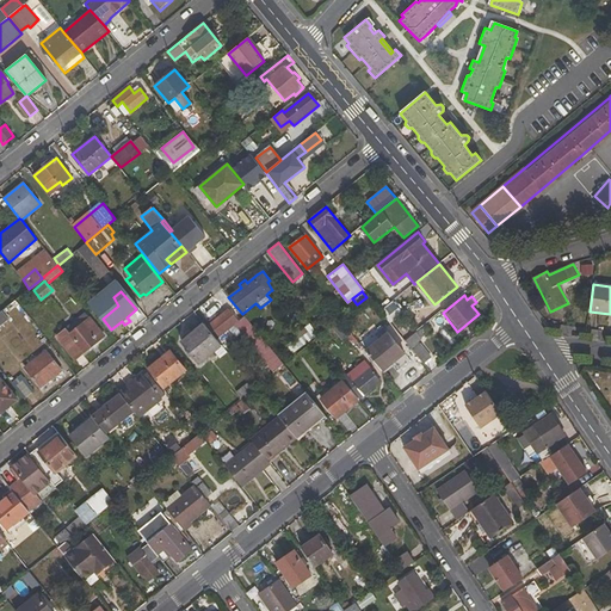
[(234,325),(273,372),(283,365),(244,316),(239,321),(228,308),(205,327),(216,340),(234,325)]
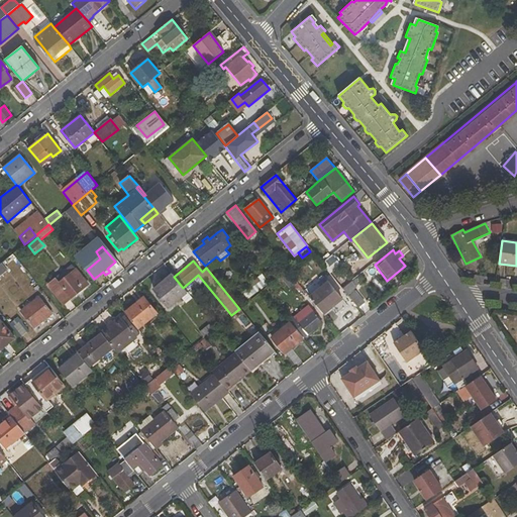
[(75,269),(71,265),(55,278),(59,282),(75,269)]
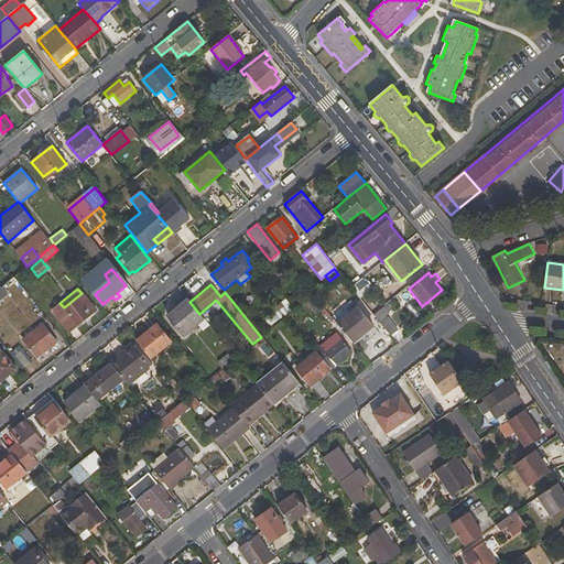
[(82,293),(64,307),(60,303),(51,310),(68,332),(95,310),(82,293)]
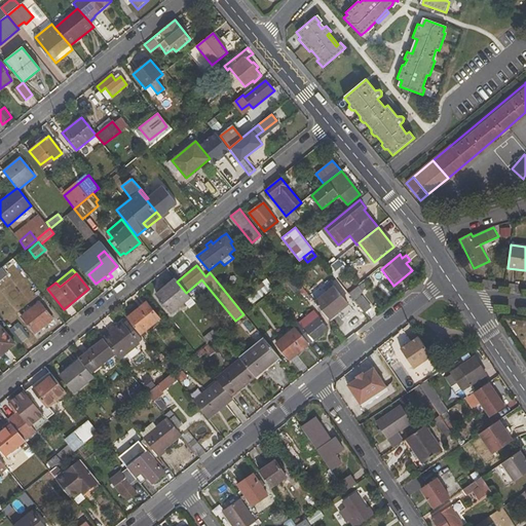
[(172,313),(190,298),(186,293),(177,282),(175,279),(156,294),(172,313)]
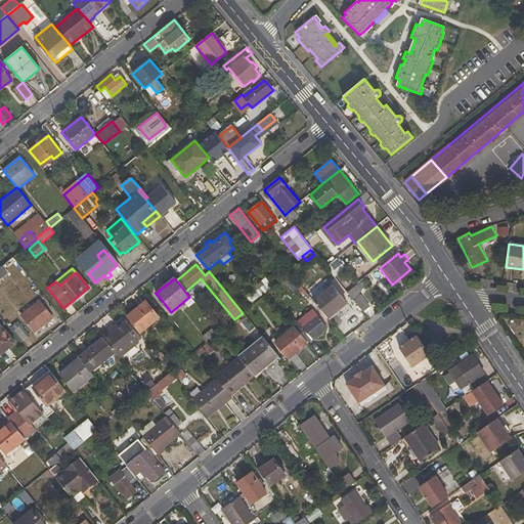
[(333,285),(313,301),(328,318),(347,303),(333,285)]
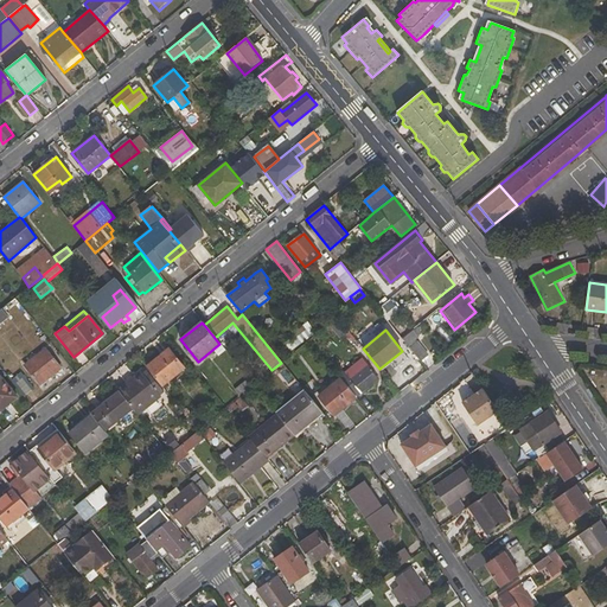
[(414,330),(403,339),(421,362),(428,356),(416,339),(419,337),(414,330)]
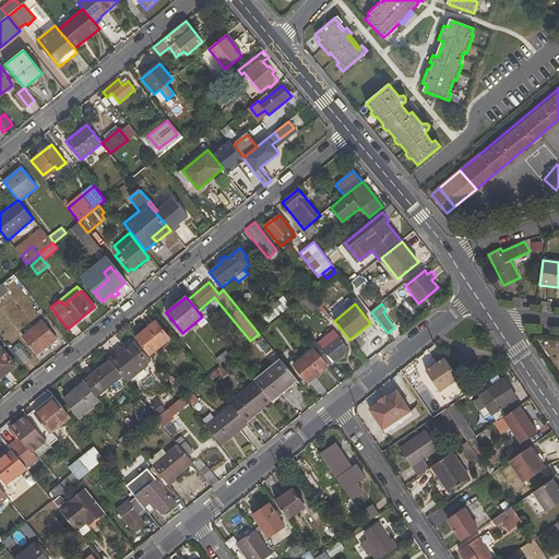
[(56,339),(40,321),(22,336),(37,354),(56,339)]
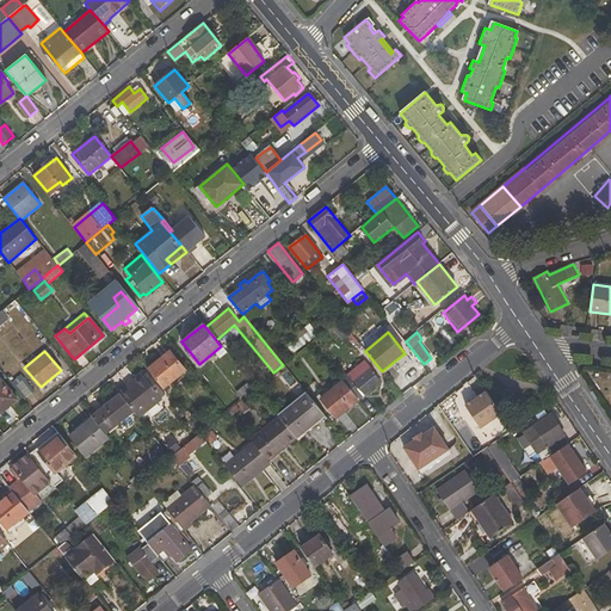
[(186,370),(170,351),(147,370),(162,389),(186,370)]
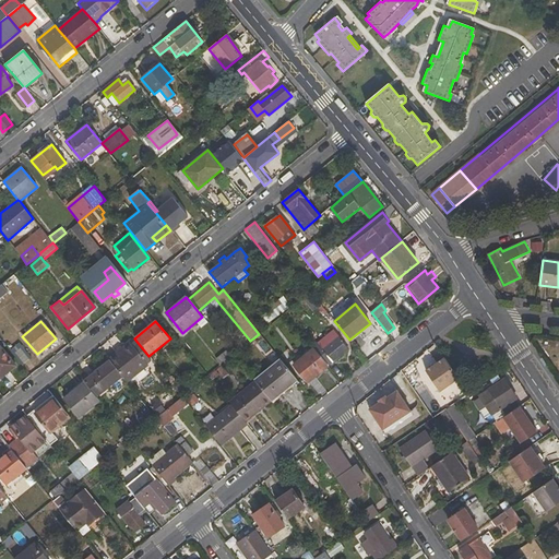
[(318,343),(323,351),(318,354),(328,367),(349,349),(334,331),(318,343)]
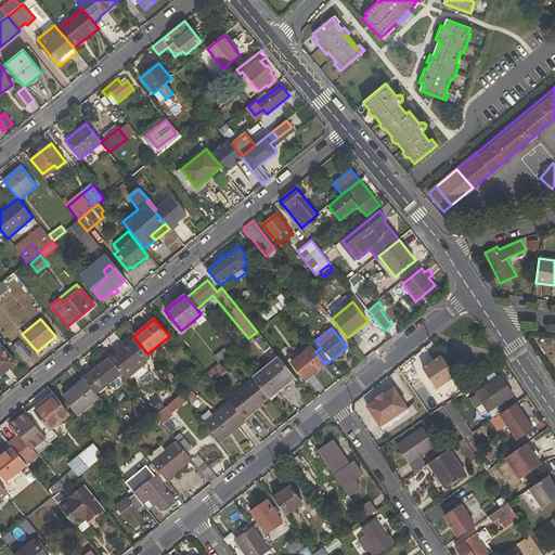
[(128,339),(107,357),(108,357),(121,373),(126,378),(151,360),(133,338),(130,341),(128,339)]
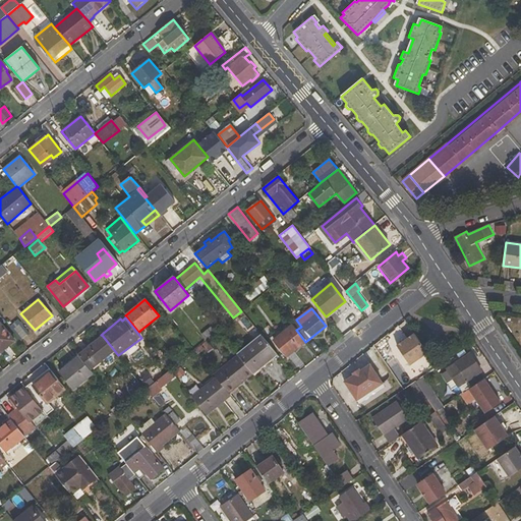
[(17,320),(9,327),(20,340),(29,333),(17,320)]
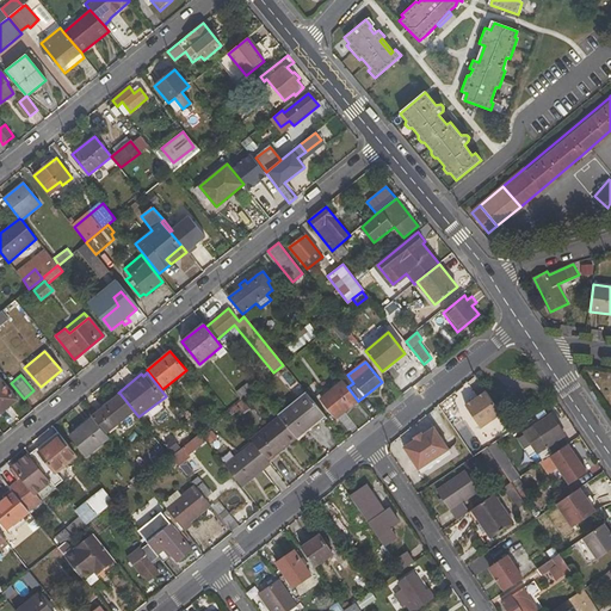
[(0,413),(17,399),(0,378),(0,413)]
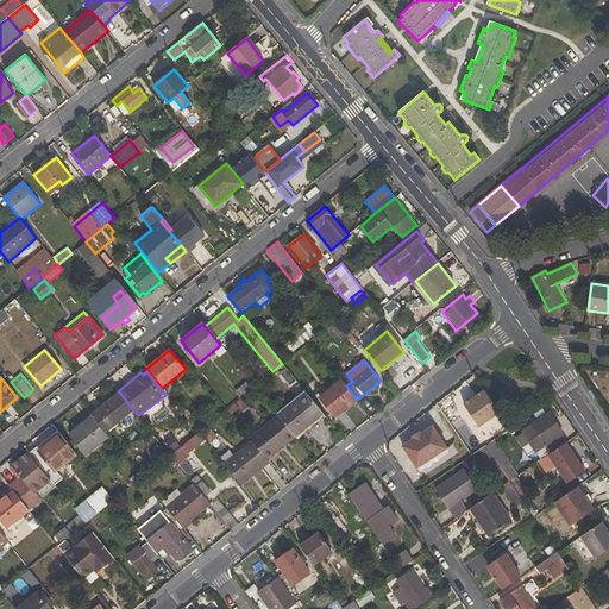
[(319,397),(336,418),(357,400),(346,385),(340,380),(319,397)]
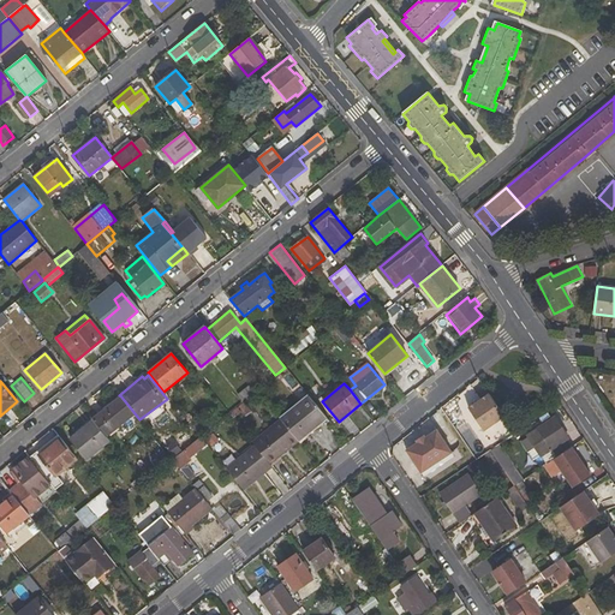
[(120,395),(91,419),(93,421),(107,437),(135,413),(120,395)]
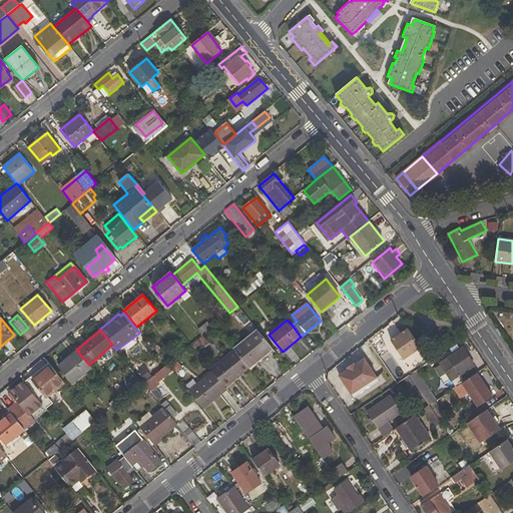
[(257,330),(232,349),(233,350),(249,369),(273,350),(257,330)]
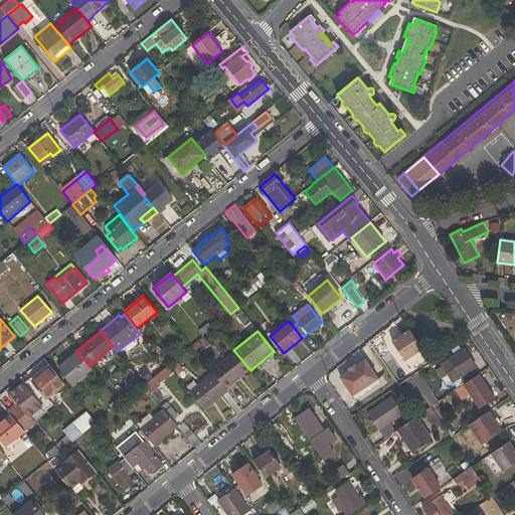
[(393,344),(405,362),(422,350),(412,334),(404,339),(402,337),(393,344)]
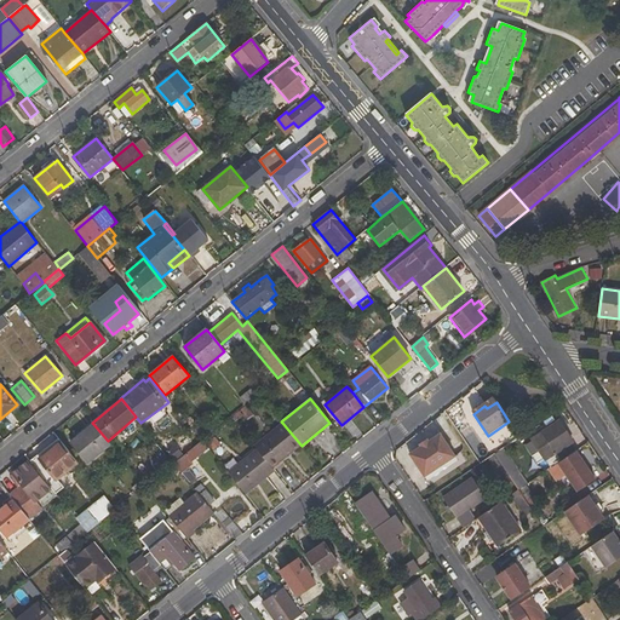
[(537,422),(547,414),(541,405),(529,412),(537,422)]
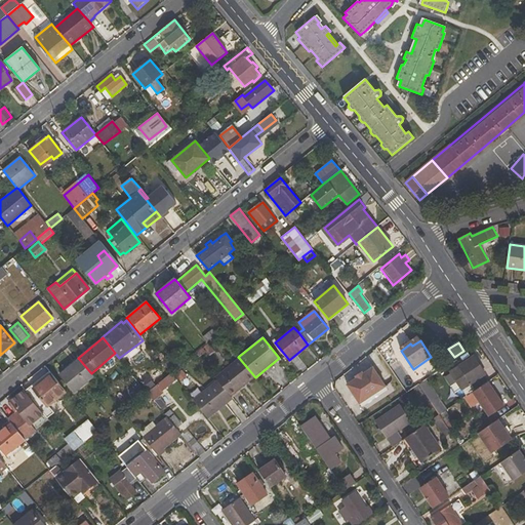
[(239,358),(214,377),(216,380),(230,398),(255,377),(239,358)]
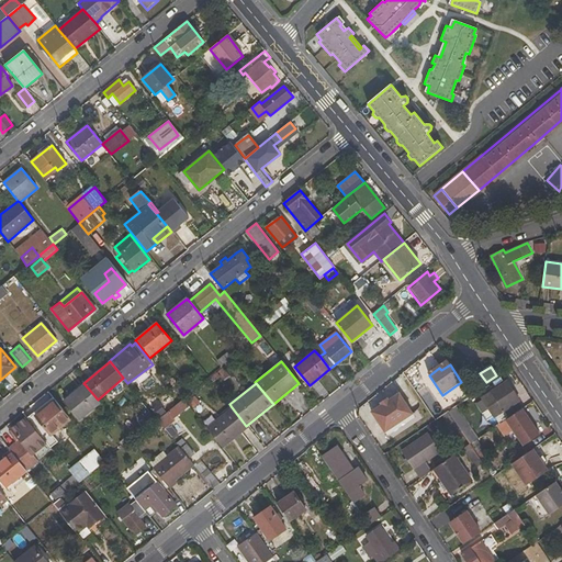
[(495,418),(505,413),(508,418),(523,408),(525,407),(508,383),(482,401),(495,418)]
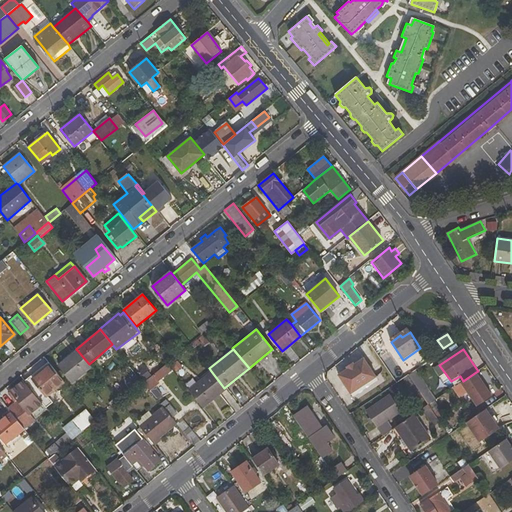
[(58,365),(72,382),(91,367),(89,364),(77,350),(58,365)]
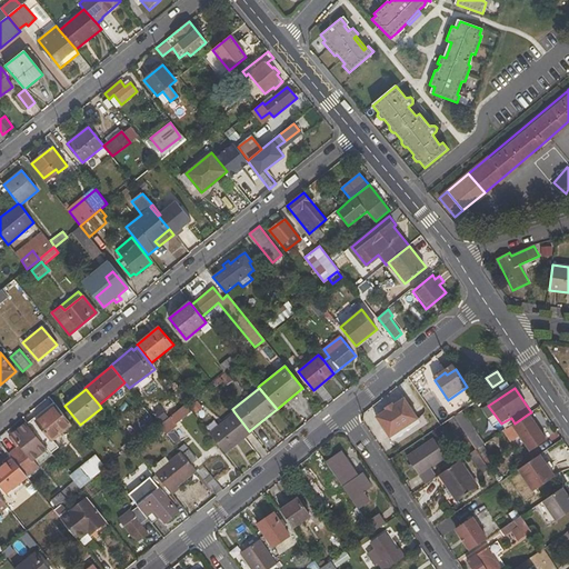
[(377,417),(390,436),(418,418),(405,398),(377,417)]
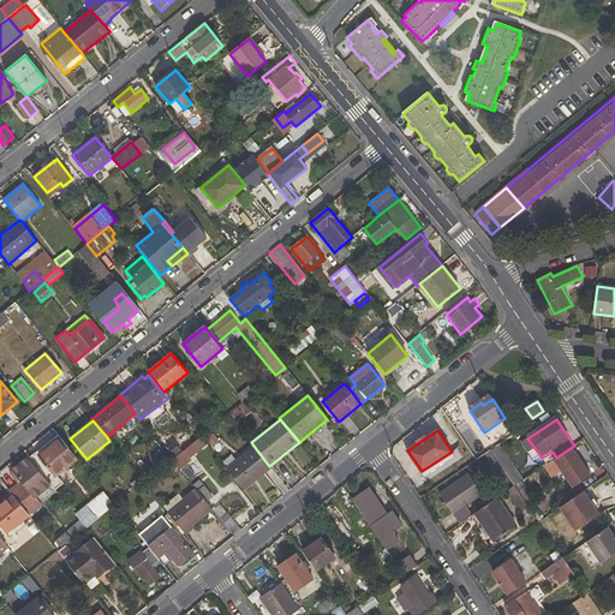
[(190,458),(206,445),(199,436),(172,459),(187,479),(193,475),(189,467),(187,464),(191,460),(190,458)]
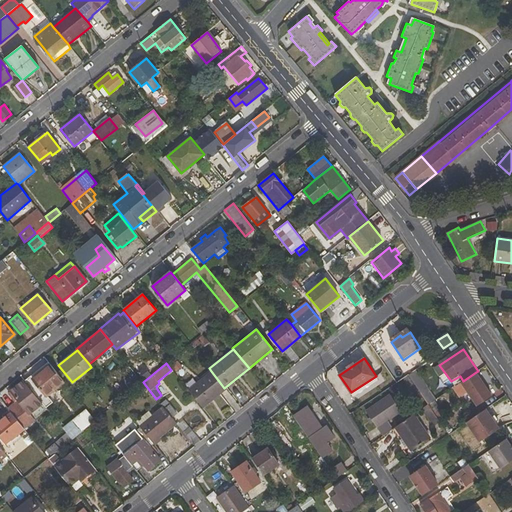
[(32,378),(29,376),(24,381),(41,402),(65,383),(50,364),(32,378)]
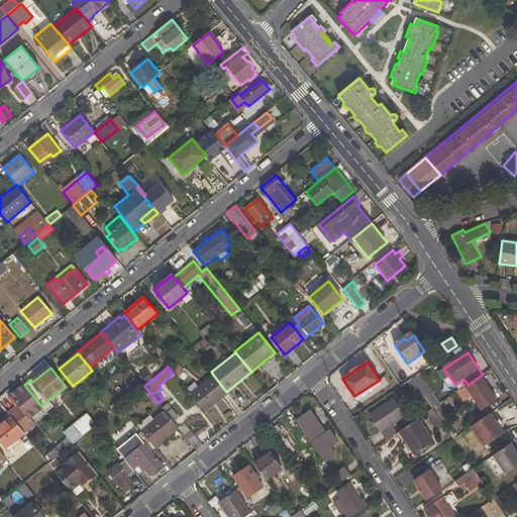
[(190,394),(204,412),(228,393),(226,392),(213,375),(190,394)]
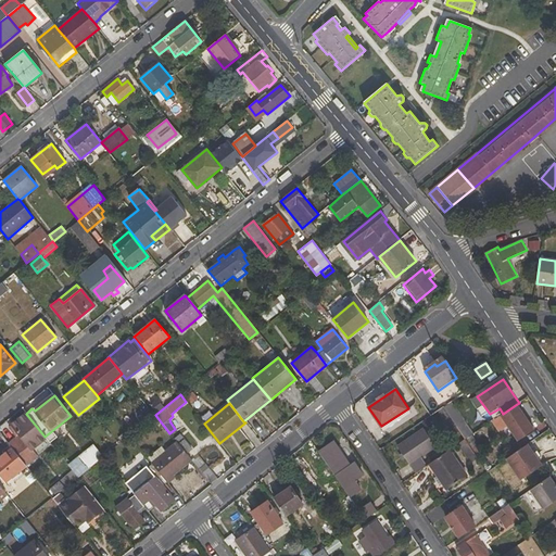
[(518,441),(534,430),(517,404),(503,414),(501,416),(518,441)]
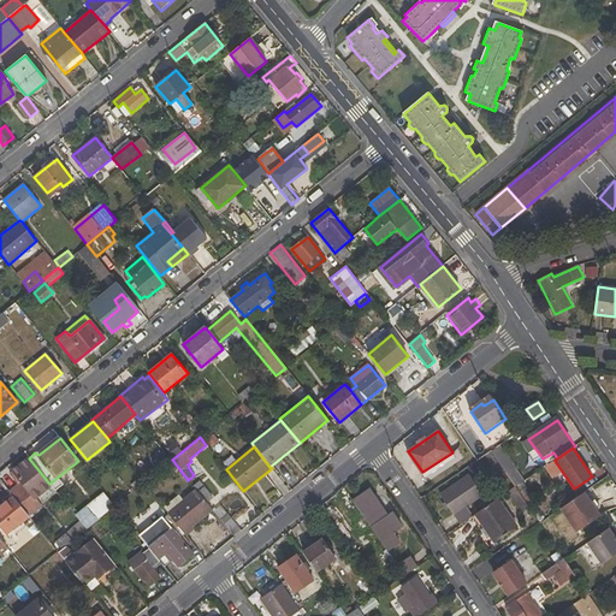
[(511,472),(497,450),(492,454),(502,469),(505,475),(511,472)]
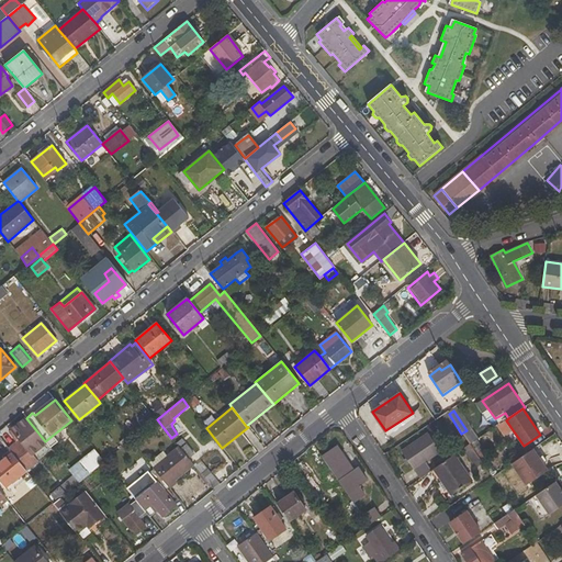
[(442,416),(452,431),(458,428),(449,414),(448,413),(442,416)]
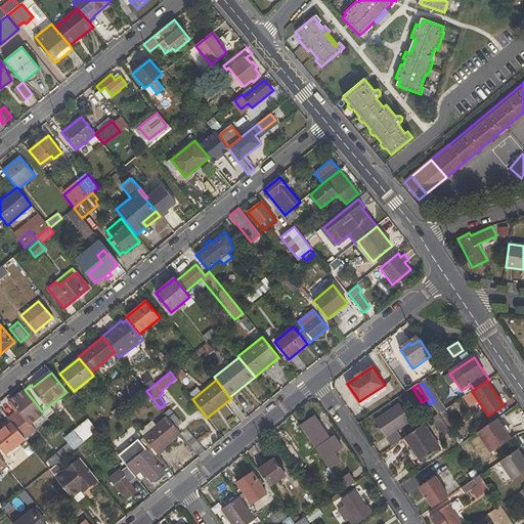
[(10,404),(15,411),(8,418),(10,422),(25,438),(36,430),(31,424),(43,415),(23,390),(10,400),(12,402),(10,404)]
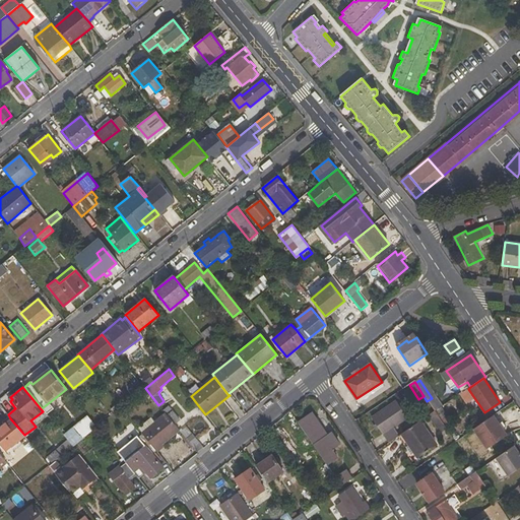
[(383,435),(408,418),(397,401),(373,418),(383,435)]
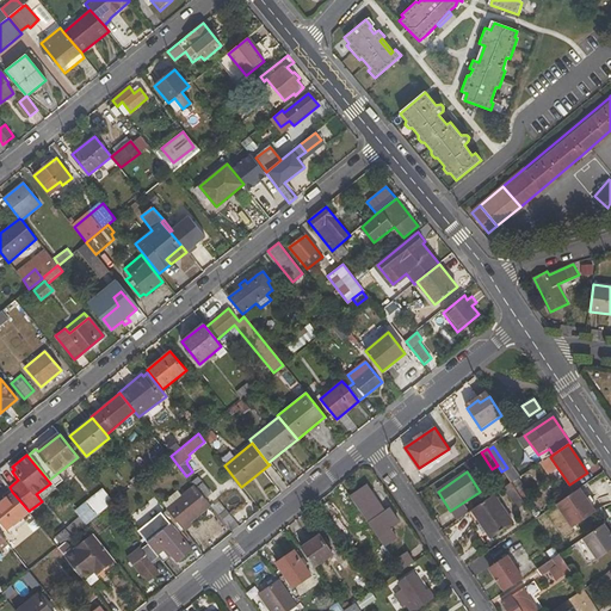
[(197,476),(191,482),(193,486),(205,500),(213,494),(197,476)]
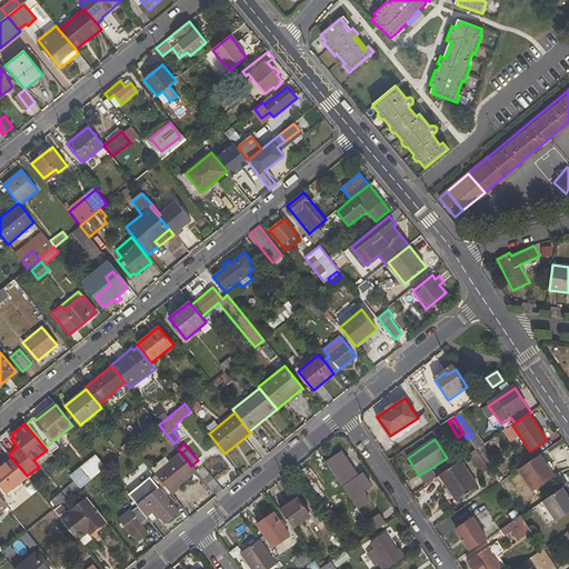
[(496,466),(482,446),(476,451),(488,470),(489,471),(496,466)]
